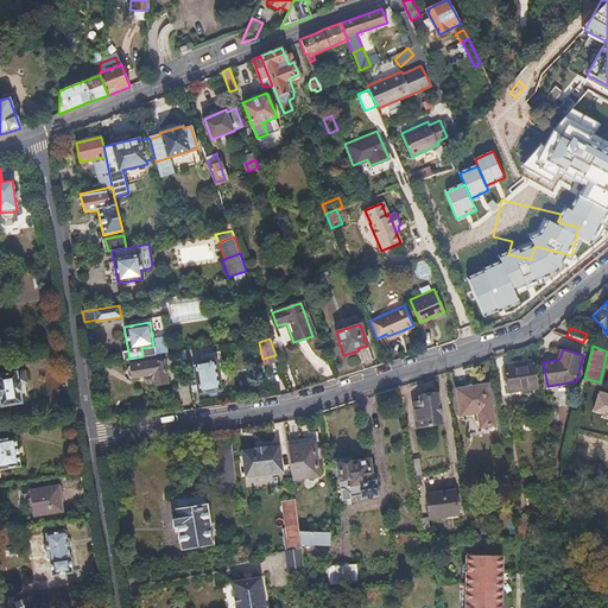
[(143,356),(130,359),(128,359),(132,377),(147,375),(152,380),(153,385),(166,382),(162,353),(143,356)]
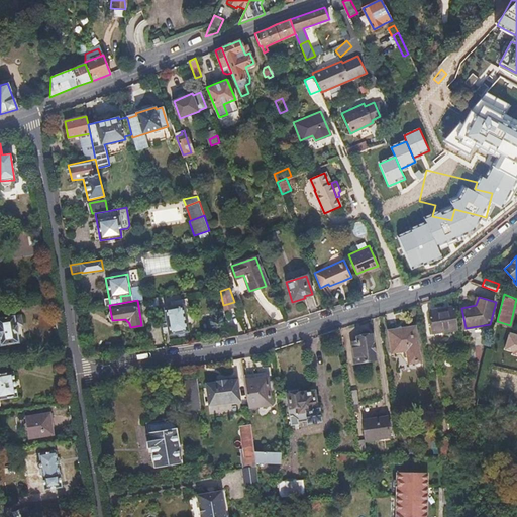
[(187,330),(182,306),(171,307),(159,309),(163,330),(168,328),(169,334),(187,330)]
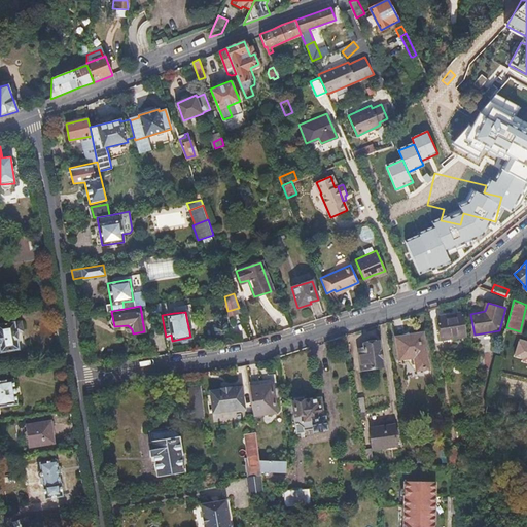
[(463,313),(437,317),(441,329),(442,329),(443,339),(467,336),(463,313)]
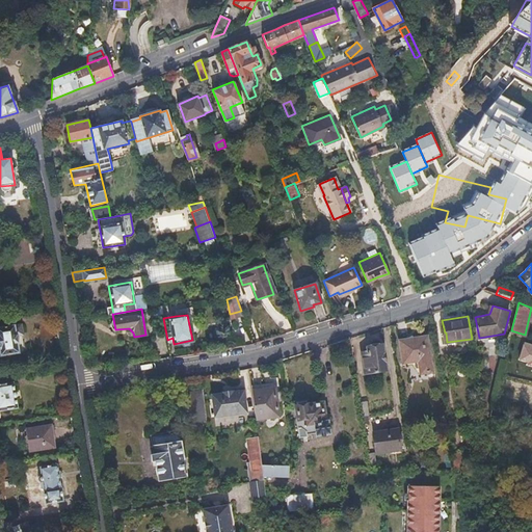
[(0,354),(0,356),(20,353),(17,336),(22,335),(21,325),(16,326),(15,325),(0,327),(0,354)]
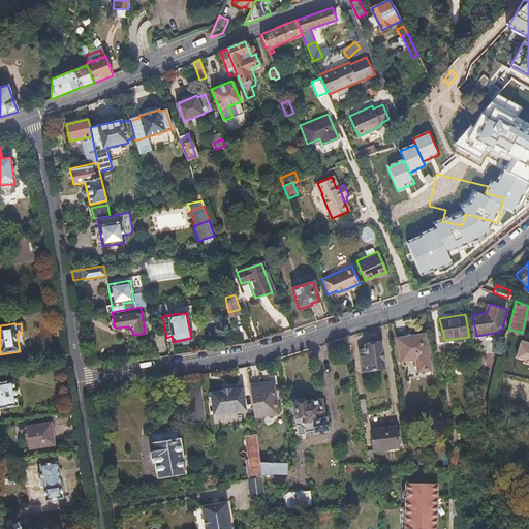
[(418,371),(430,369),(425,335),(398,339),(401,361),(415,358),(418,371)]
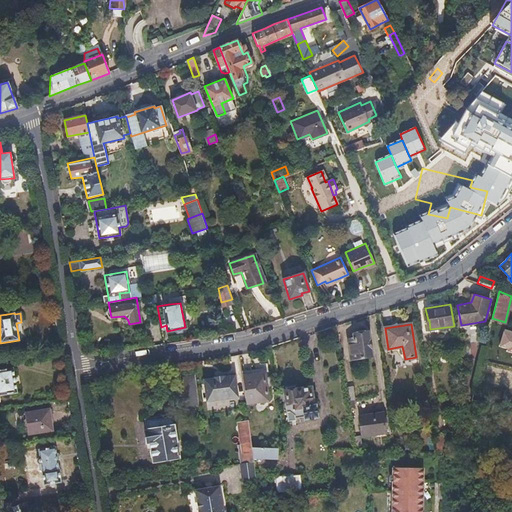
[(511,330),(505,328),(499,347),(511,350),(511,330)]
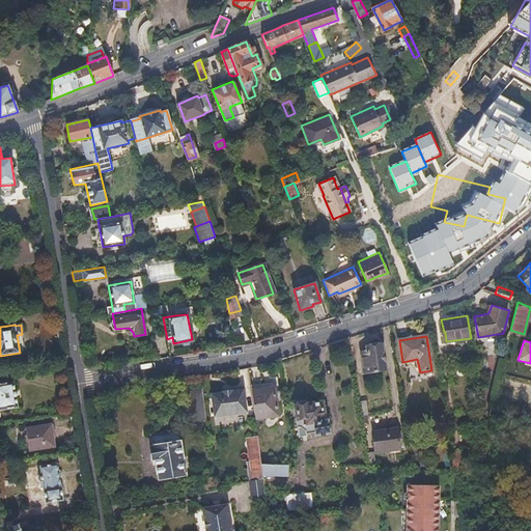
[(371,345),(369,345),(370,351),(366,351),(360,352),(363,373),(385,369),(381,343),(379,344),(378,342),(373,343),(371,345)]
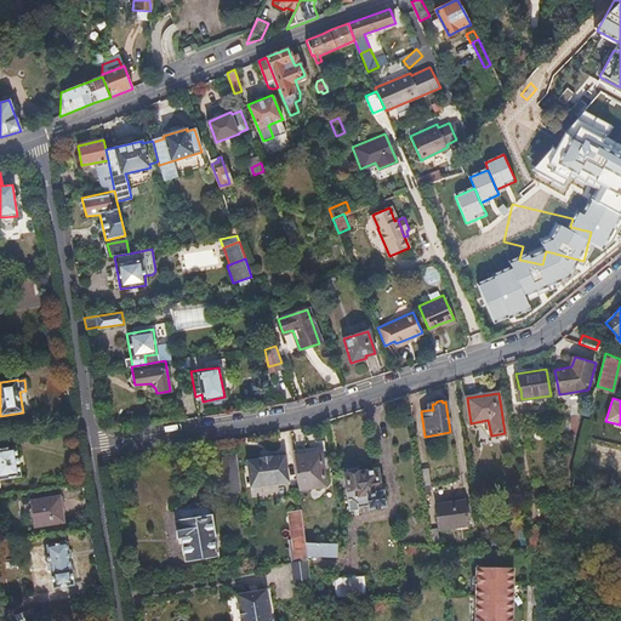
[(620,443),(590,438),(585,459),(620,465),(620,443)]
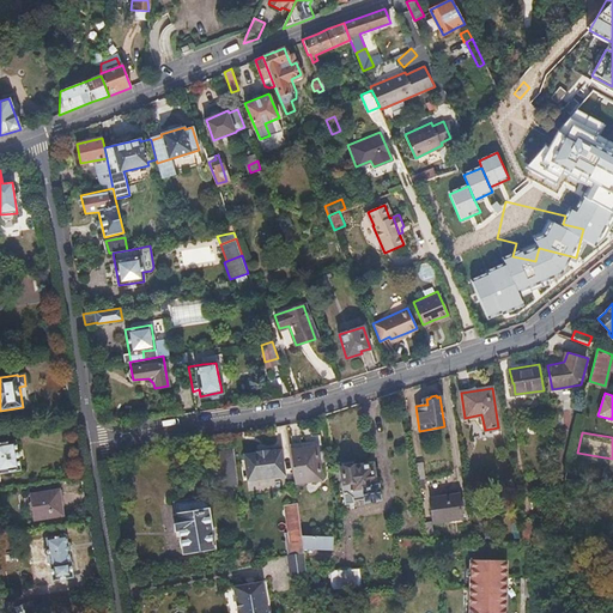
[(0,472),(20,468),(16,439),(0,442),(0,472)]
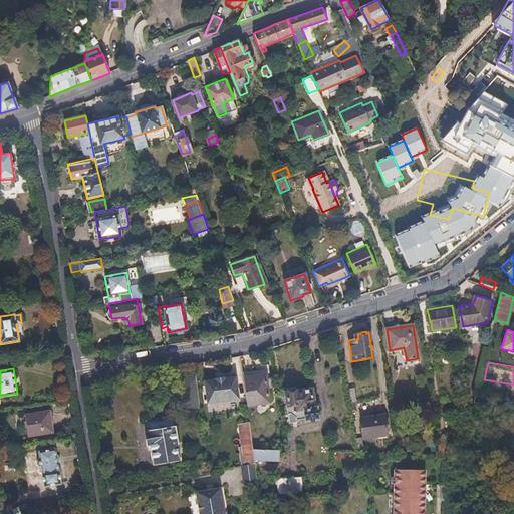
[(243,372),(243,377),(265,374),(267,388),(272,388),(269,368),(243,372)]
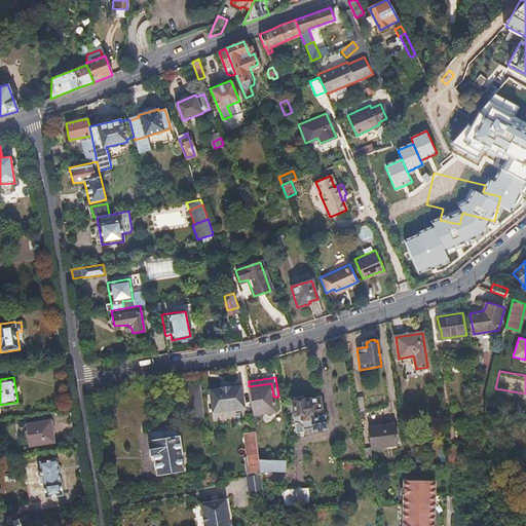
[(275,412),(271,383),(249,386),(253,415),(275,412)]
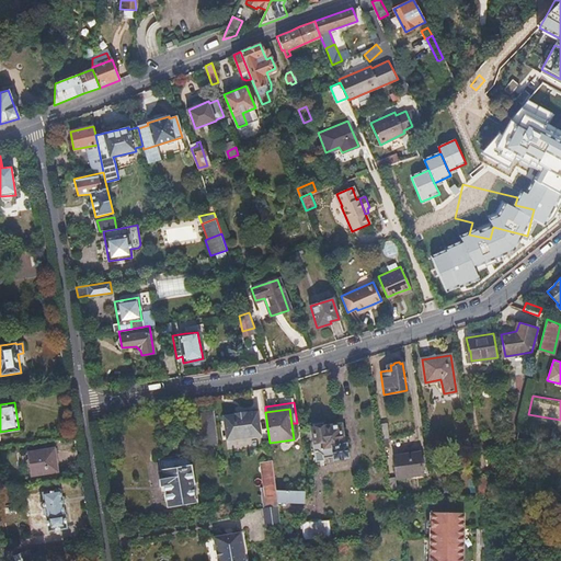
[(201,446),(219,443),(216,411),(196,413),(201,446)]
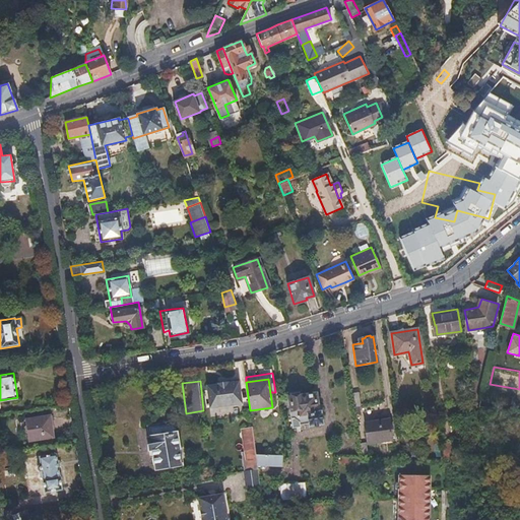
[(207,386),(210,408),(242,404),(239,381),(228,383),(228,381),(217,383),(217,384),(207,386)]
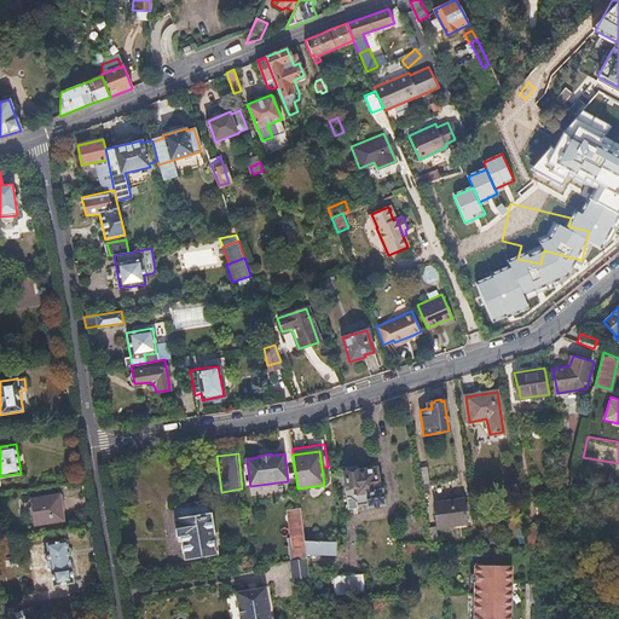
[(418,469),(421,486),(429,485),(426,467),(418,469)]
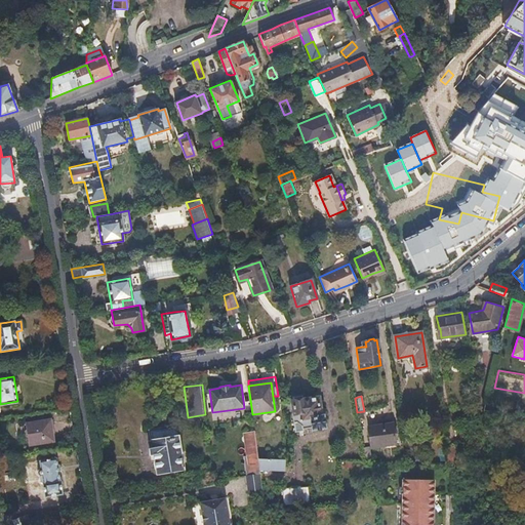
[(303,401),(293,402),(293,403),(292,403),(293,413),(292,413),(293,422),(300,421),(301,430),(313,428),(313,430),(326,428),(324,416),(323,416),(320,399),(305,401),(303,401)]
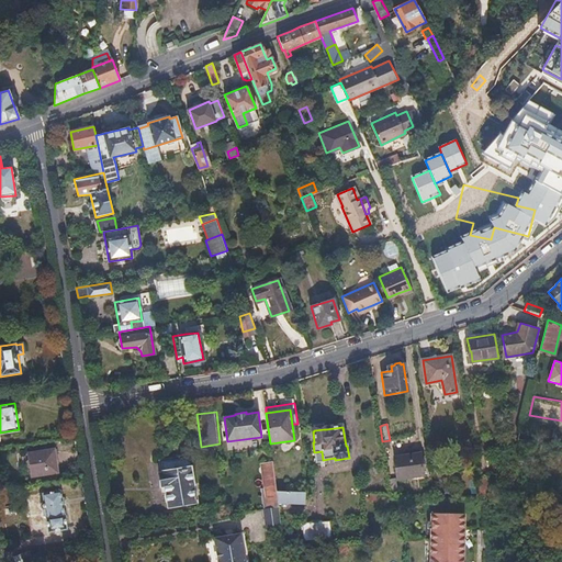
[(27,453),(32,475),(57,472),(54,449),(27,453)]
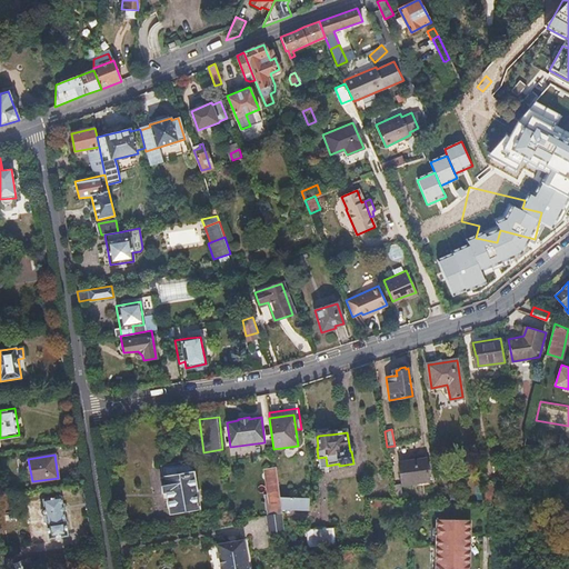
[(399,463),(403,486),(429,481),(426,459),(399,463)]
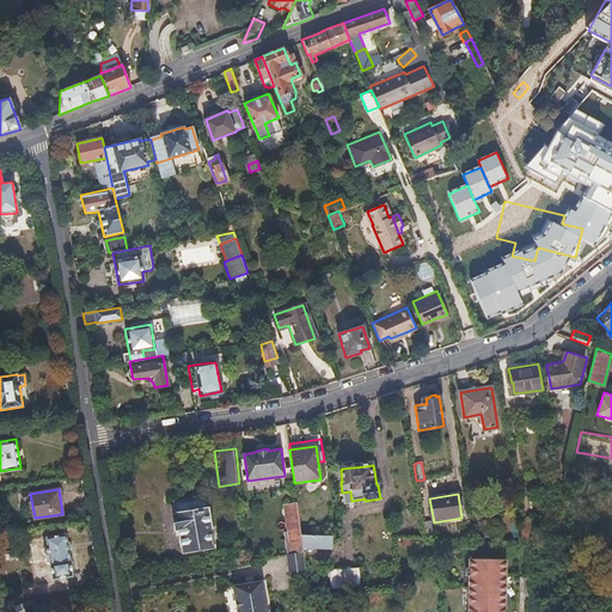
[(183,550),(213,545),(206,497),(176,501),(178,514),(175,514),(178,528),(181,528),(183,550)]
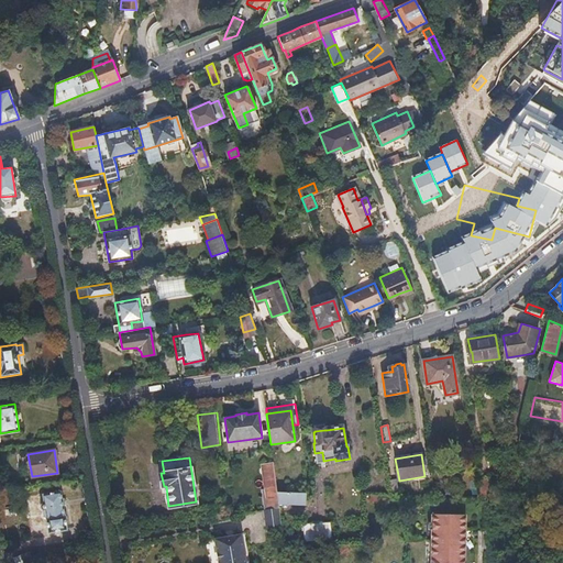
[(265,509),(278,507),(278,504),(277,492),(273,463),(263,464),(266,488),(262,488),(265,509)]
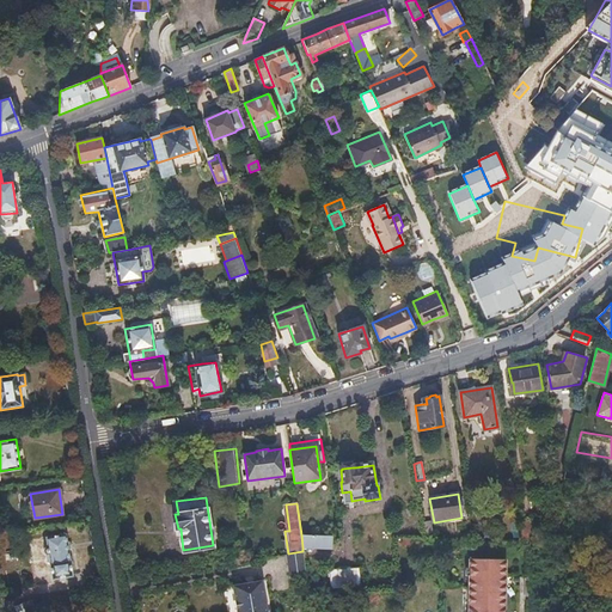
[(519,519),(521,542),(534,543),(531,518),(519,519)]
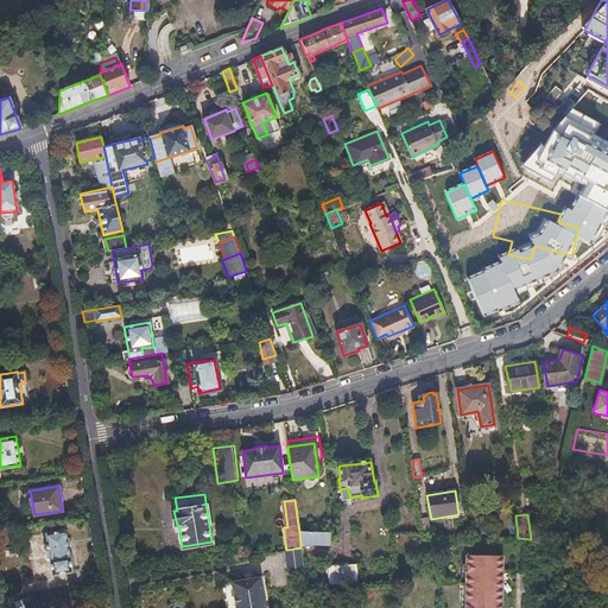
[(428,519),(420,520),(423,536),(430,536),(428,519)]
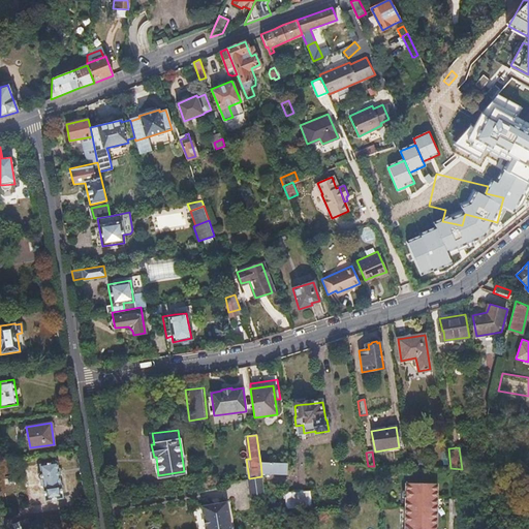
[(61,498),(57,462),(39,464),(43,488),(44,499),(44,500),(61,498)]
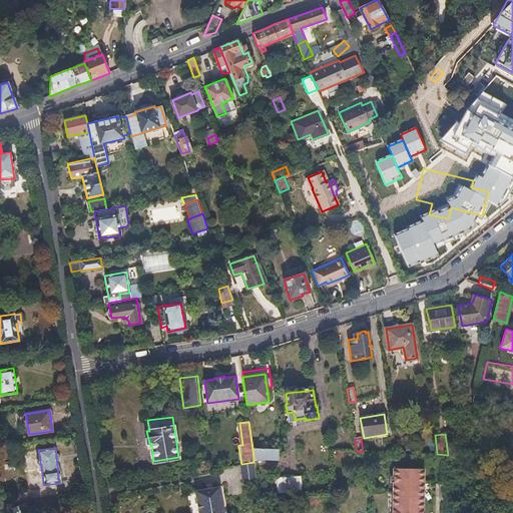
[(278,449),(252,448),(253,459),(277,460),(278,449)]
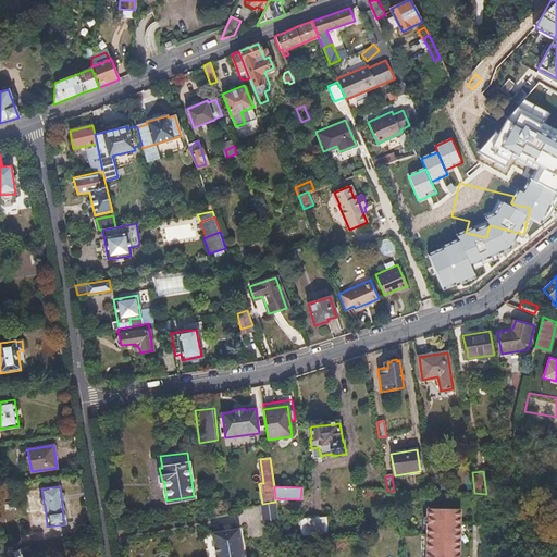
[(279,521),(275,502),(262,504),(260,504),(263,523),(279,521)]
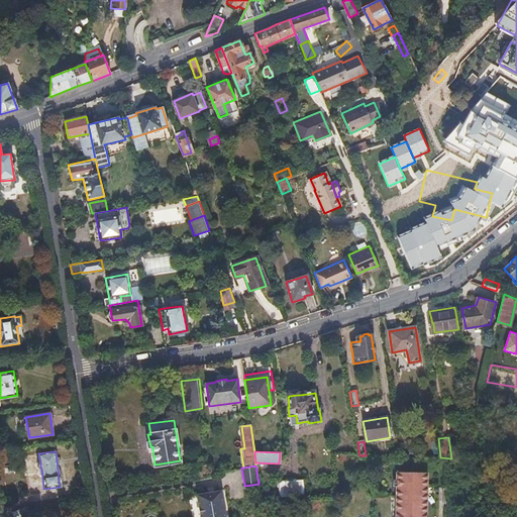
[(413,473),(398,473),(396,516),(426,516),(428,474),(413,473)]
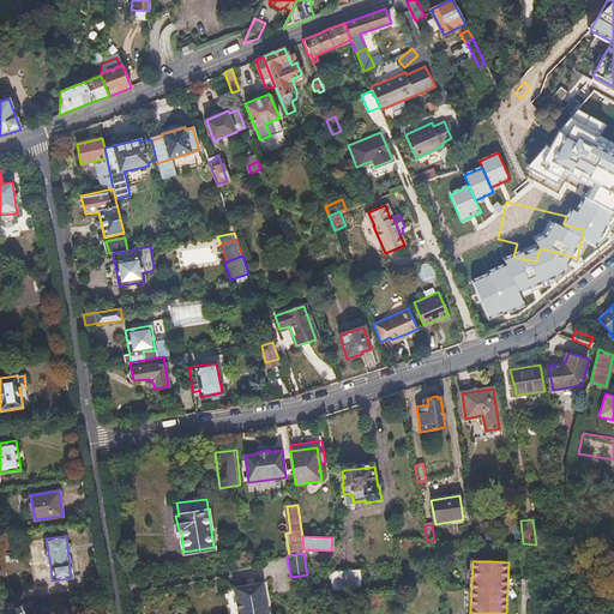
[(47,581),(52,579),(50,566),(46,566),(43,567),(42,570),(41,571),(42,576),(43,578),(44,579),(47,581)]
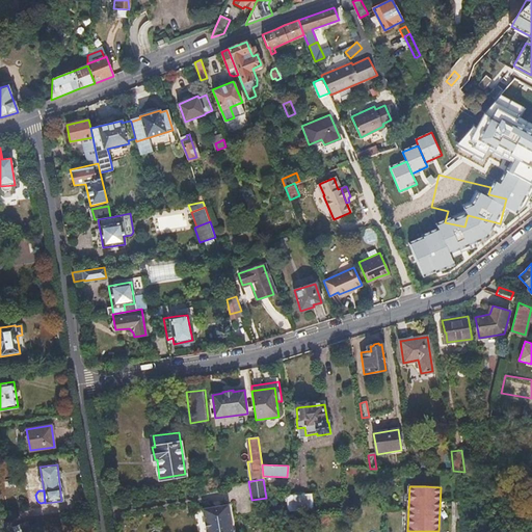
[(288,496),(288,500),(294,500),(294,503),(300,503),(301,511),(313,510),(313,509),(312,495),(288,496)]
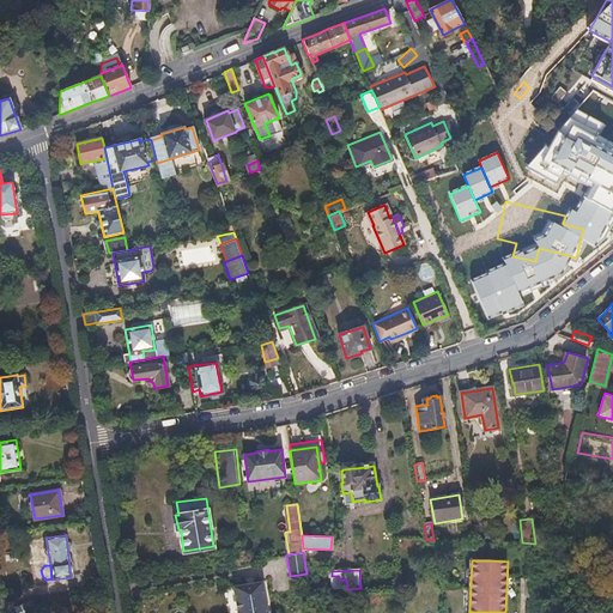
[(333,590),(347,589),(346,580),(339,580),(339,576),(332,576),(333,590)]
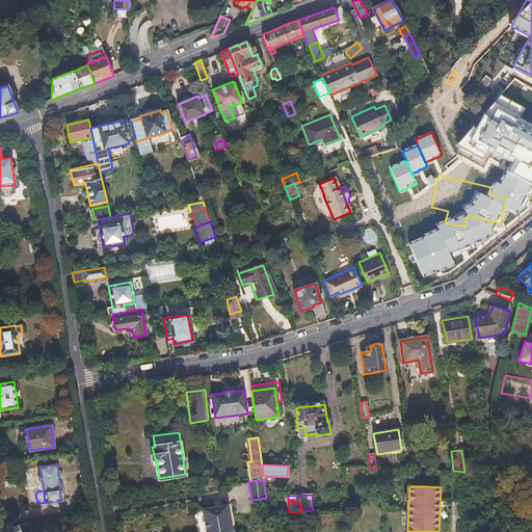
[(232,531),(228,505),(203,509),(206,531),(232,531)]
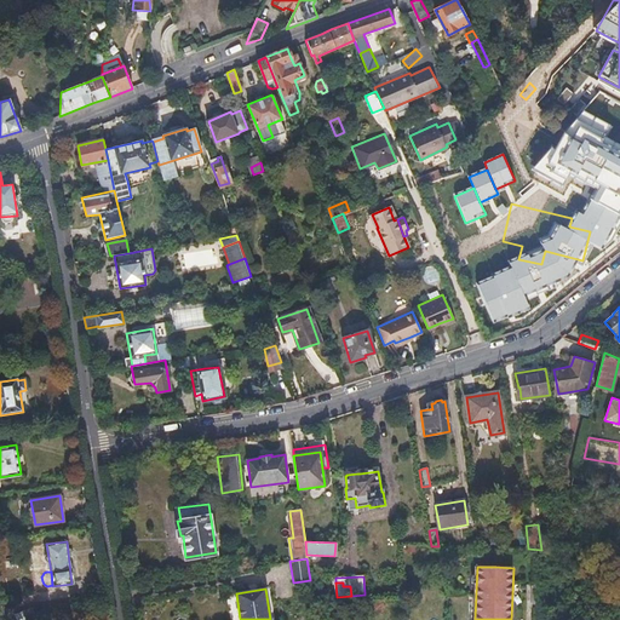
[(35,619),(30,607),(15,613),(17,619),(35,619)]
